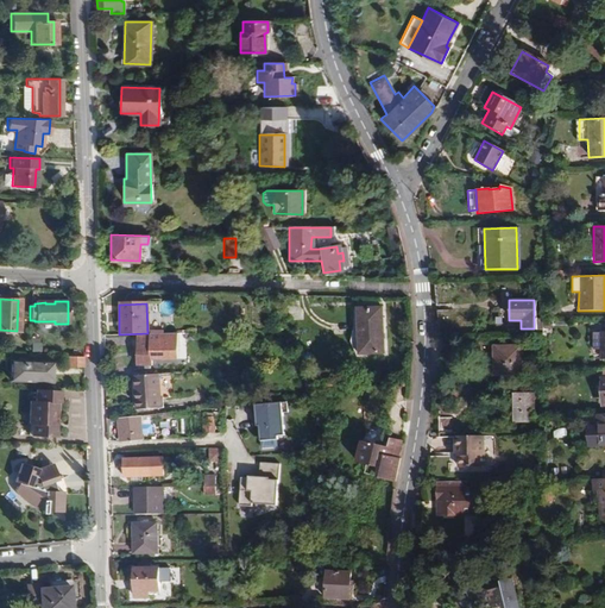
[(355,308),(357,353),(382,352),(379,307),(355,308)]
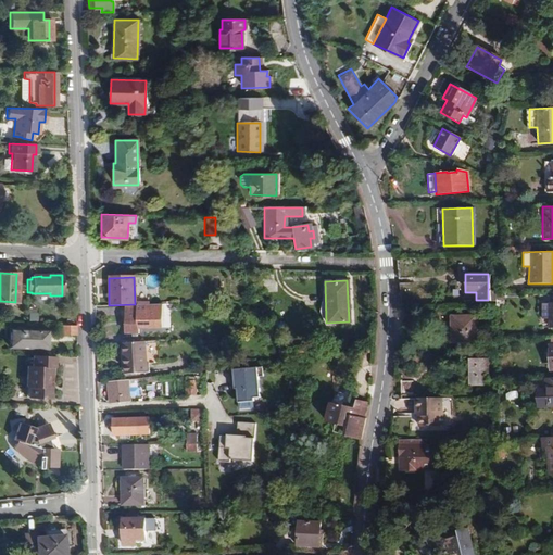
[(552,302),(540,303),(540,319),(548,318),(548,328),(552,327),(552,302)]
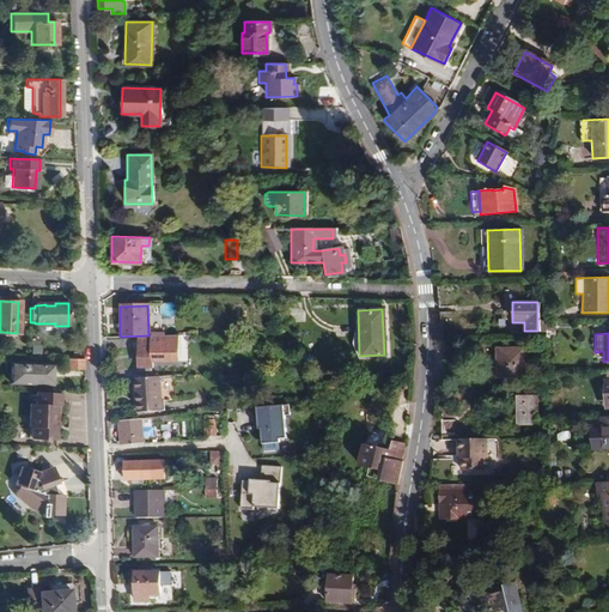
[(165,349),(165,335),(153,335),(153,338),(138,339),(139,347),(139,367),(139,368),(146,368),(151,368),(151,355),(159,355),(159,349),(165,349)]
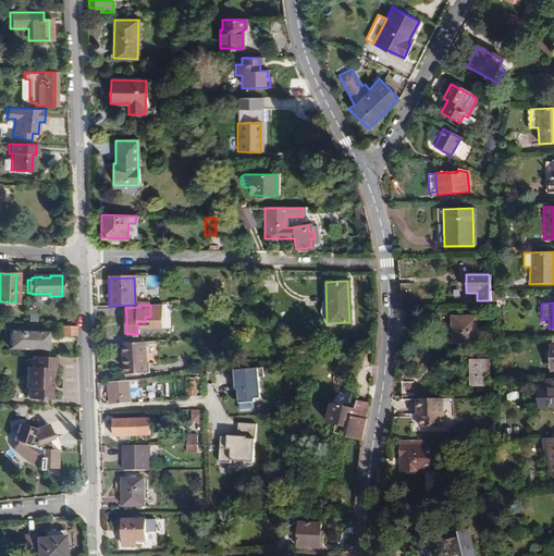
[(475,330),(475,317),(451,317),(451,342),(475,342),(475,340),(475,330)]
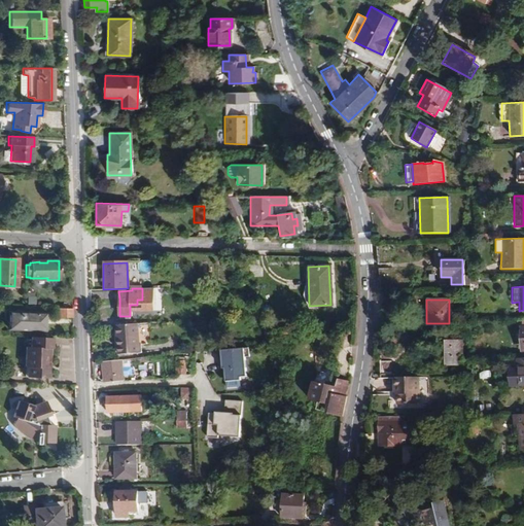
[(70,317),(70,309),(57,308),(57,316),(70,317)]
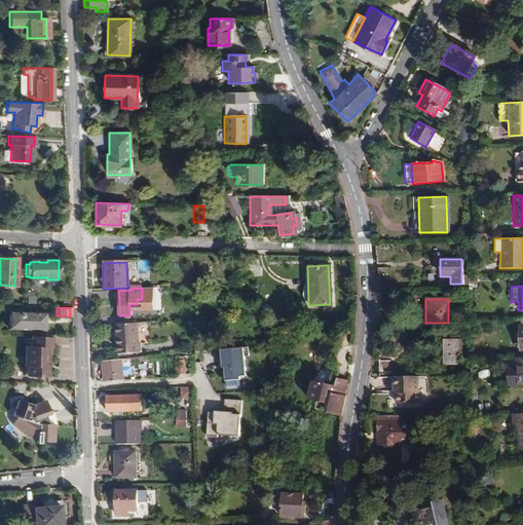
[(42,313),(9,312),(8,327),(42,329),(42,313)]
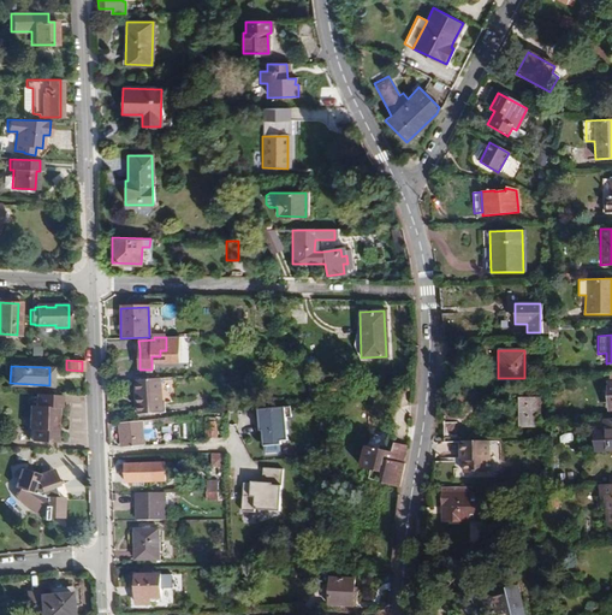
[(161,413),(159,378),(134,380),(136,414),(161,413)]
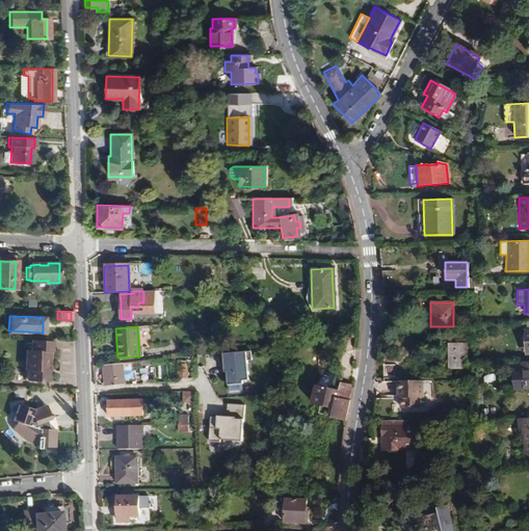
[(45,370),(46,351),(49,351),(51,352),(51,341),(30,340),(29,350),(25,350),(24,371),(27,371),(26,379),(47,381),(48,371),(45,370)]
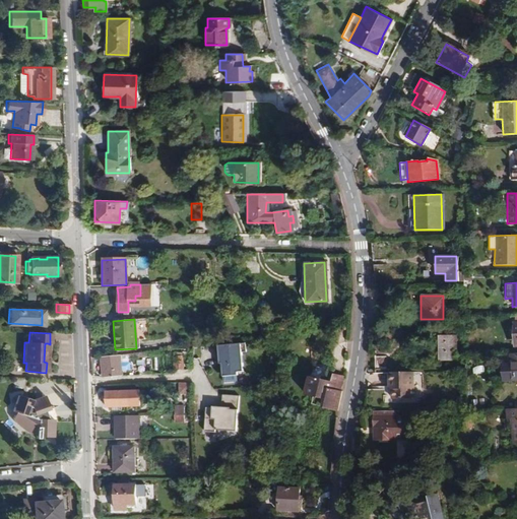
[(438,335),(438,361),(451,361),(451,349),(455,349),(455,335),(438,335)]
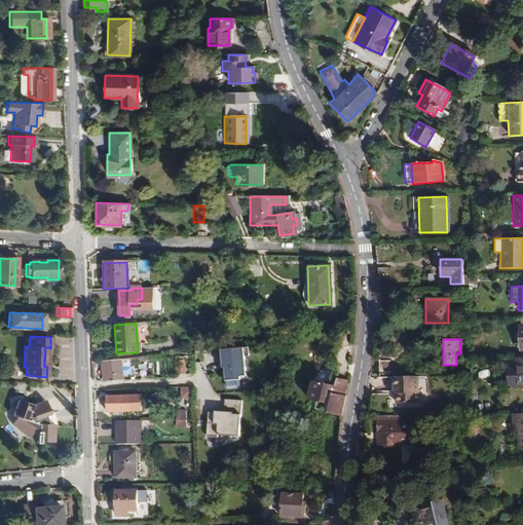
[(246,355),(245,346),(214,349),(215,359),(219,359),(219,363),(221,362),(223,377),(244,375),(240,355),(246,355)]
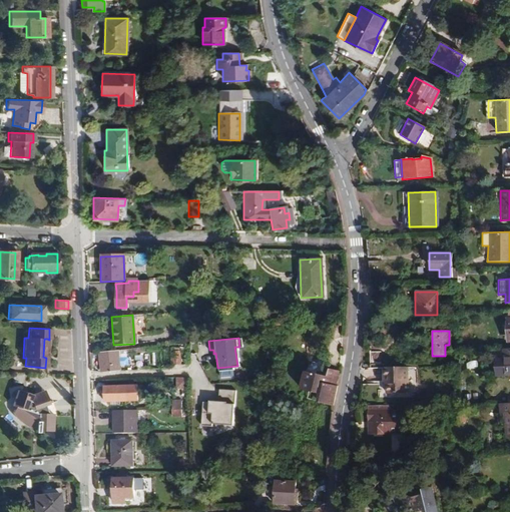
[(119,371),(117,351),(98,353),(98,355),(100,372),(119,371)]
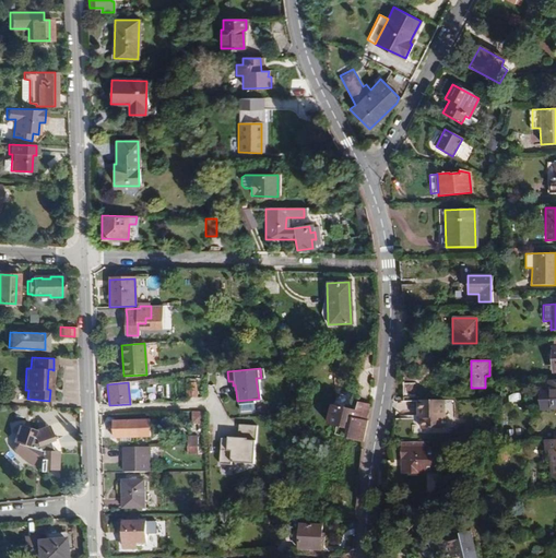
[(186,383),(187,399),(196,399),(196,383),(186,383)]
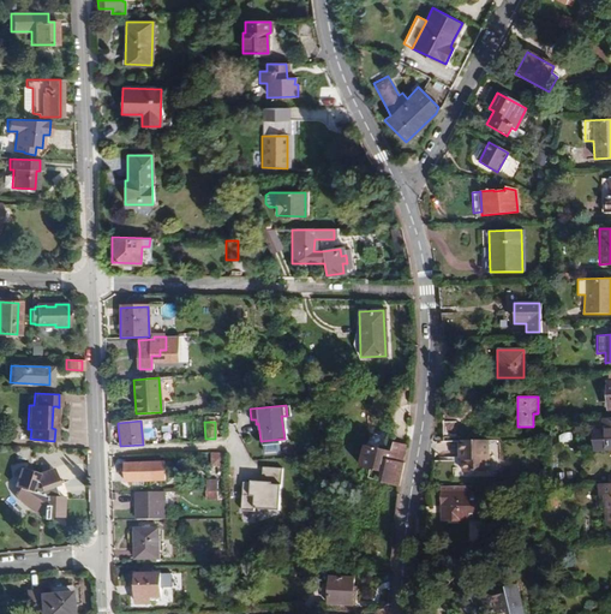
[(457,436),(457,422),(442,422),(441,436),(457,436)]
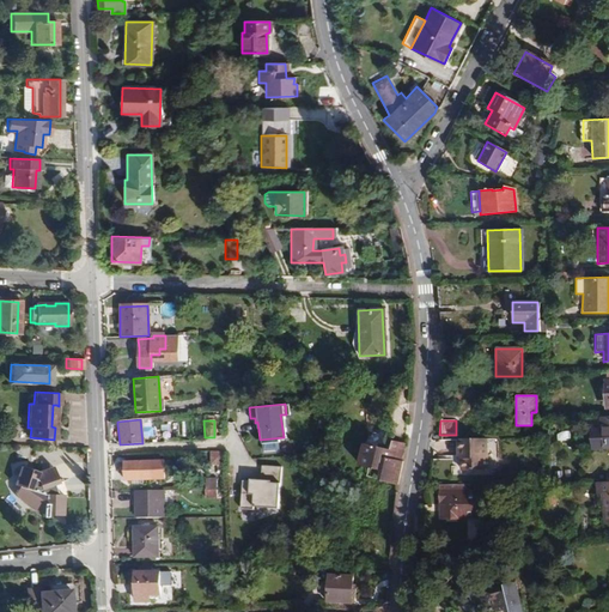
[(608,422),(606,423),(606,420),(600,420),(600,428),(589,429),(590,449),(608,448),(608,422)]
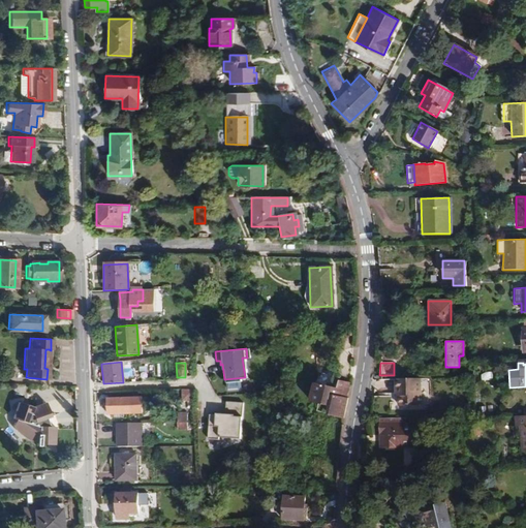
[(418,405),(418,378),(394,378),(394,389),(397,389),(397,396),(397,405),(418,405)]
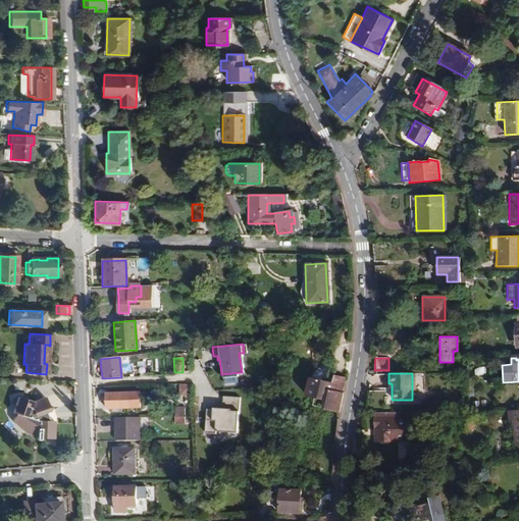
[(325,389),(326,382),(309,377),(304,395),(324,401),(323,409),(336,413),(341,394),(339,393),(343,378),(331,375),(330,382),(328,391),(325,389)]
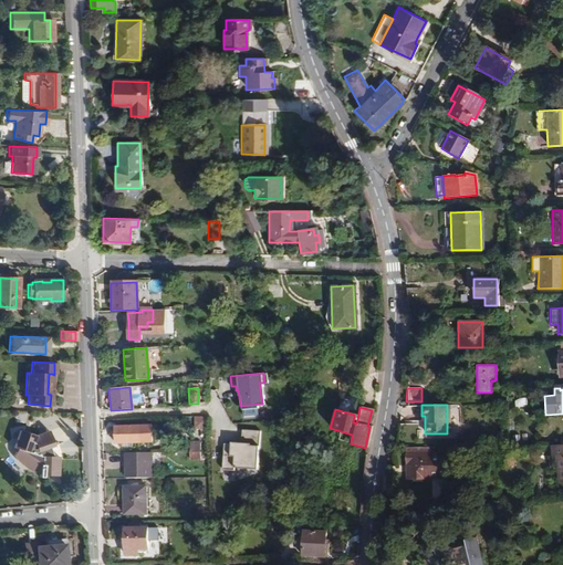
[(200,416),(190,415),(190,428),(200,429),(200,416)]
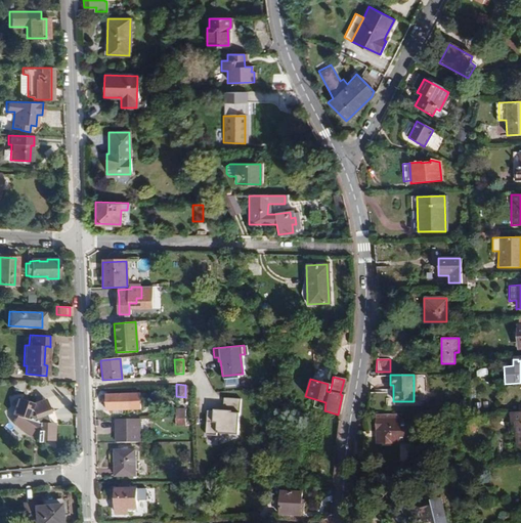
[(232,427),(229,390),(212,392),(213,406),(199,407),(201,432),(212,431),(211,428),(232,427)]
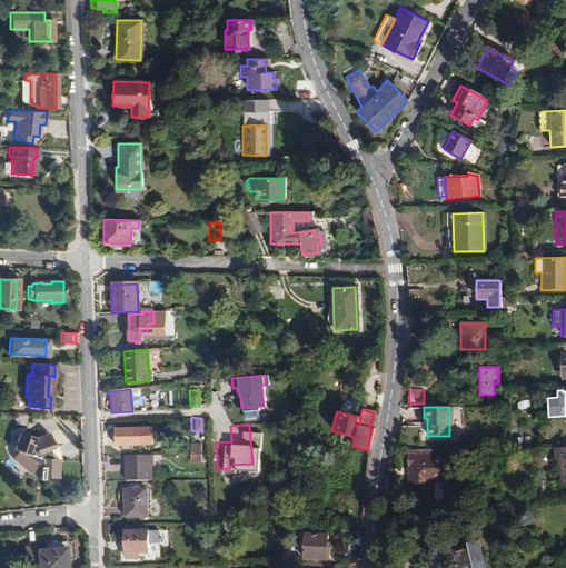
[(139,445),(139,428),(115,429),(115,445),(121,445),(133,445),(139,445)]
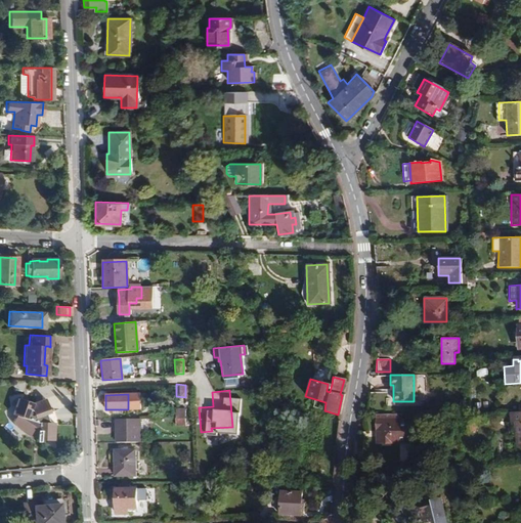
[(18,398),(13,415),(17,416),(15,421),(15,423),(15,426),(16,428),(17,430),(19,432),(23,435),(26,436),(30,438),(36,439),(37,440),(39,441),(40,440),(53,441),(55,424),(49,423),(46,416),(51,413),(46,399),(36,403),(33,402),(18,398)]
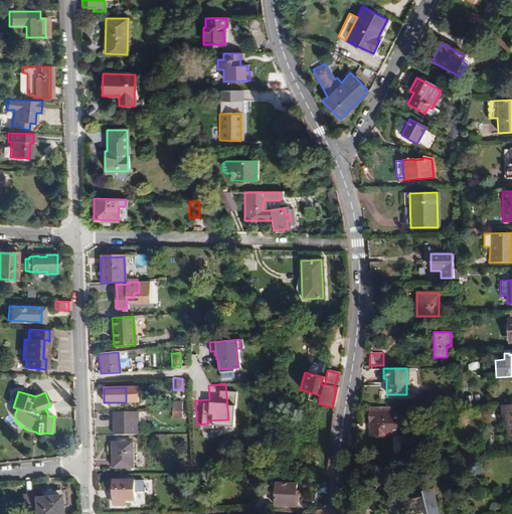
[(180,411),(180,404),(179,401),(171,401),(171,411),(180,411)]
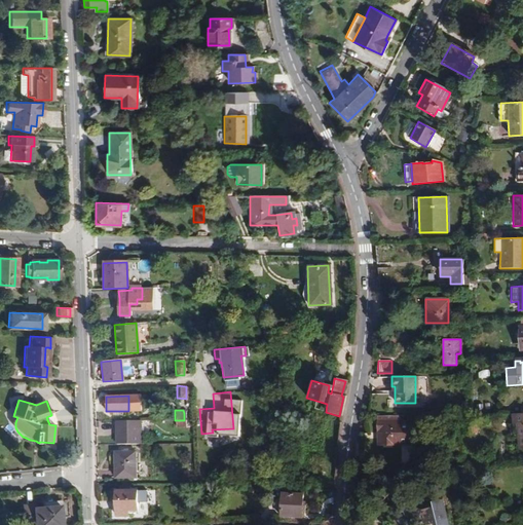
[(522,412),(511,413),(512,424),(509,424),(510,436),(517,435),(519,449),(522,448),(522,412)]
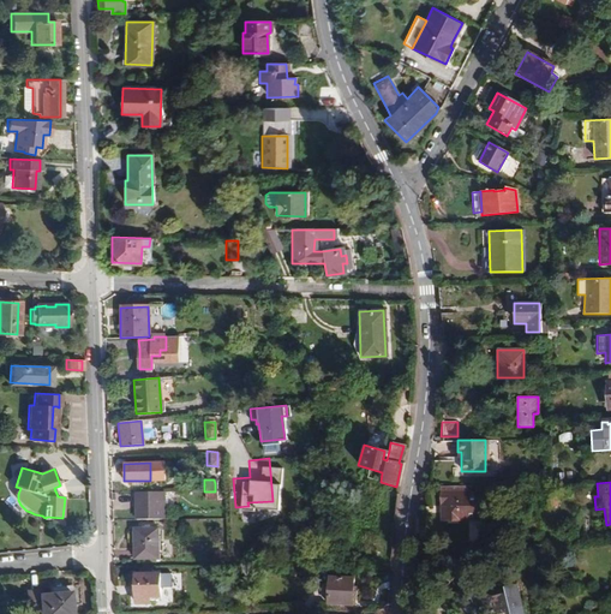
[(477,519),(477,493),(468,493),(468,486),(439,487),(441,520),(477,519)]
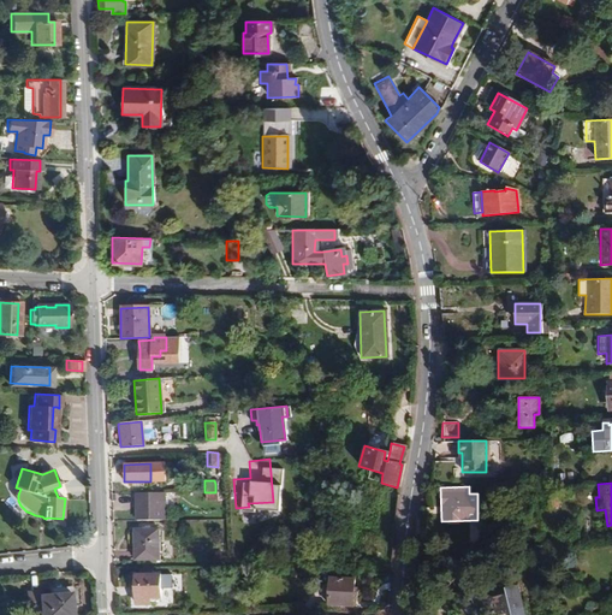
[(162,520),(164,492),(135,494),(135,521),(162,520)]
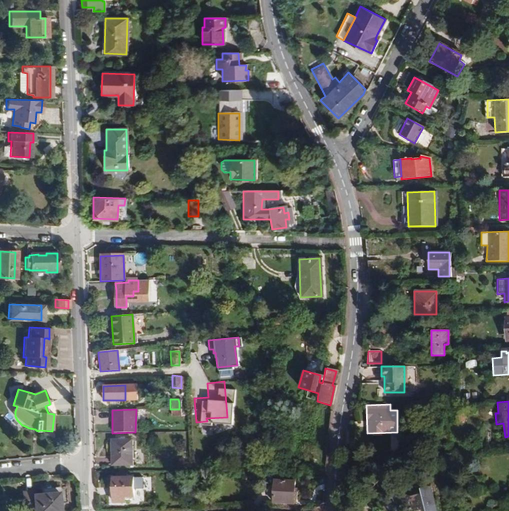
[(365,445),(365,431),(352,430),(351,444),(365,445)]
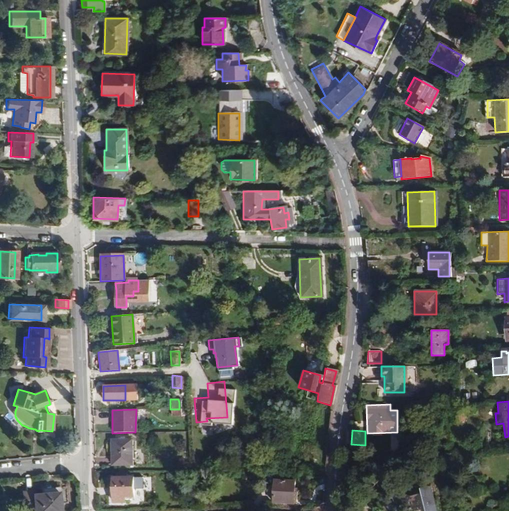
[(111,440),(111,465),(131,465),(130,440),(111,440)]
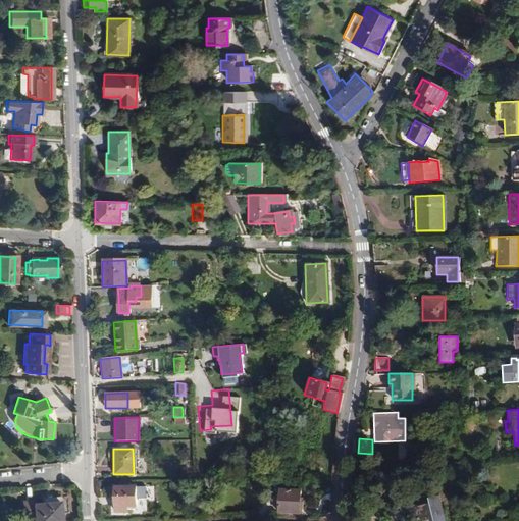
[(316,486),(317,475),(304,474),(304,485),(316,486)]
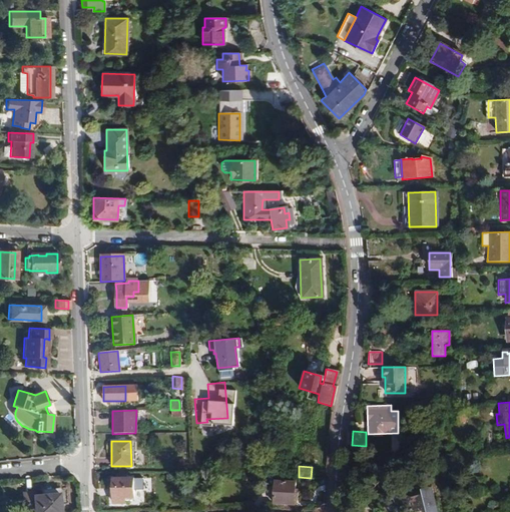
[(112,479),(112,503),(124,503),(124,498),(132,498),(132,479),(112,479)]
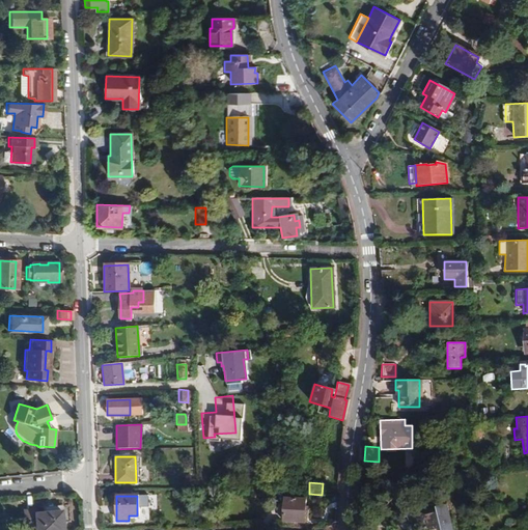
[(302,522),(303,505),(303,499),(282,498),(281,521),(302,522)]
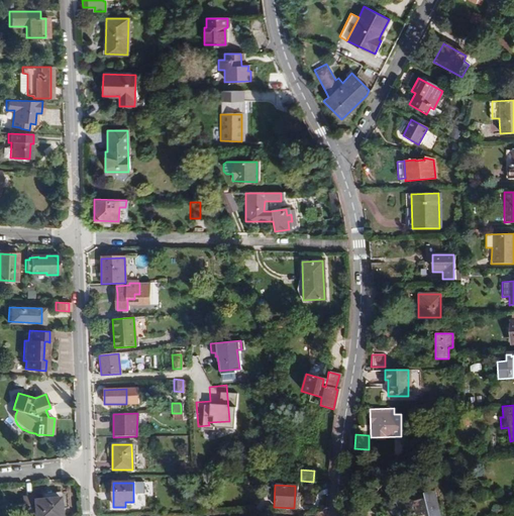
[(403,504),(406,515),(417,513),(418,515),(425,514),(425,515),(439,515),(434,491),(424,493),(425,498),(403,504)]
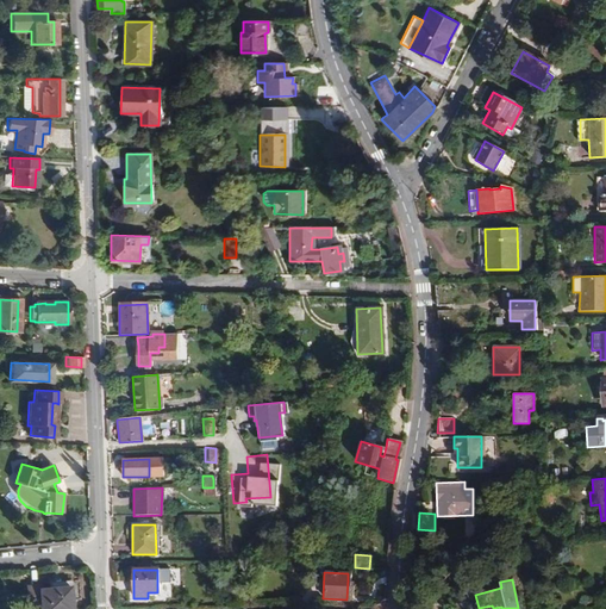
[(26,585),(27,606),(39,604),(38,608),(70,608),(68,586),(38,589),(37,584),(26,585)]
